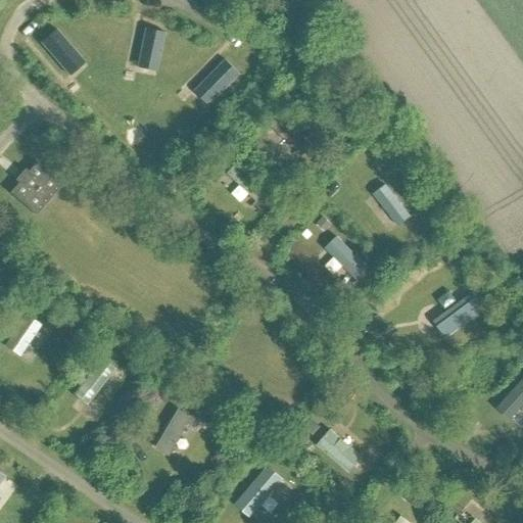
[(68,74),(85,60),(56,27),(41,40),(68,74)]
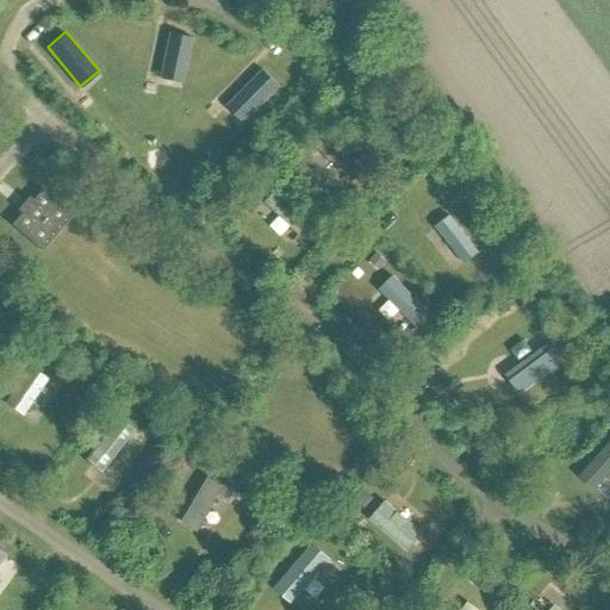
[(193,36),(168,31),(159,78),(182,81),(193,36)]
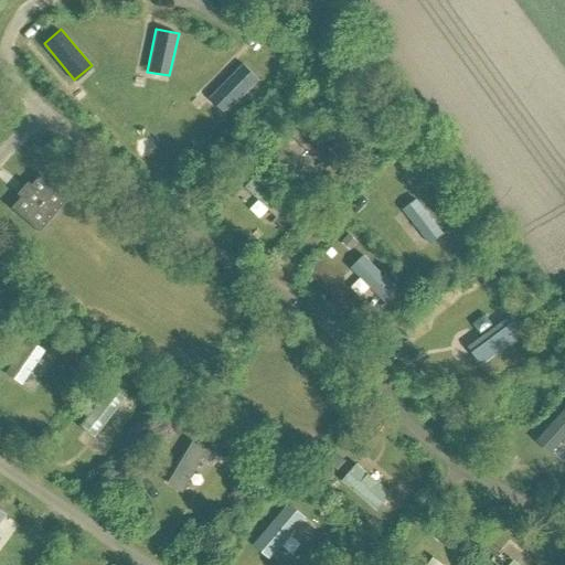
[(260,78),(245,62),(210,97),(226,113),(260,78)]
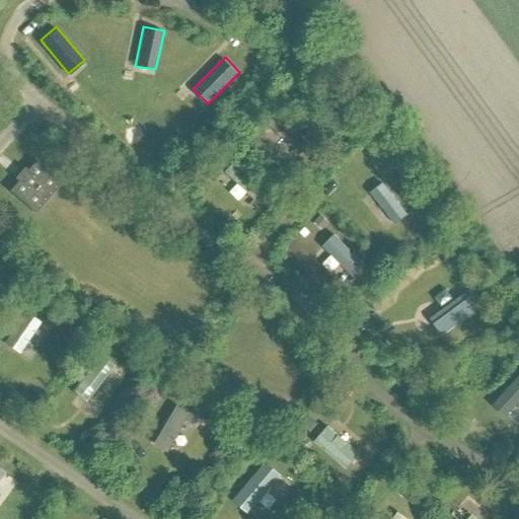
[(306,137),(278,112),(268,123),(296,148),(306,137)]
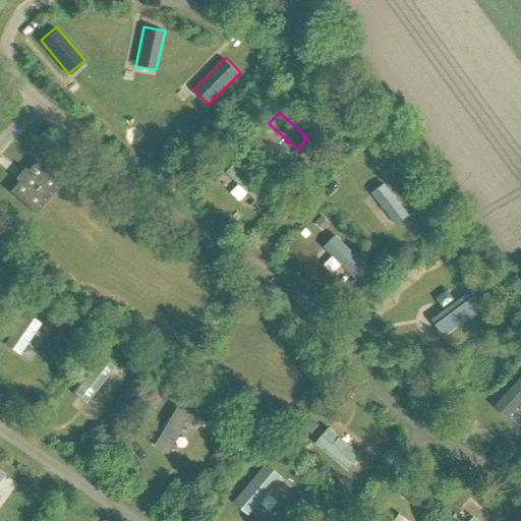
[(9,190),(36,214),(63,181),(37,159),(29,168),(25,165),(14,176),(18,179),(9,190)]
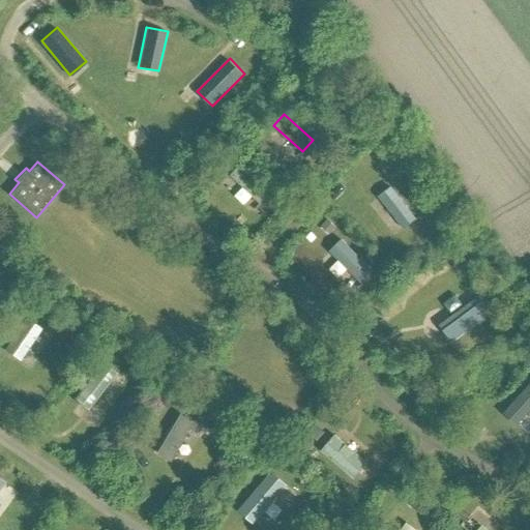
[(243,162),(230,174),(261,204),(273,192),(243,162)]
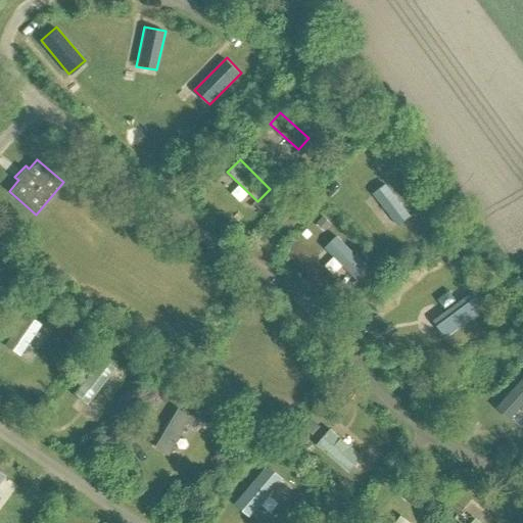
[(386,183),(373,193),(399,226),(413,216),(386,183)]
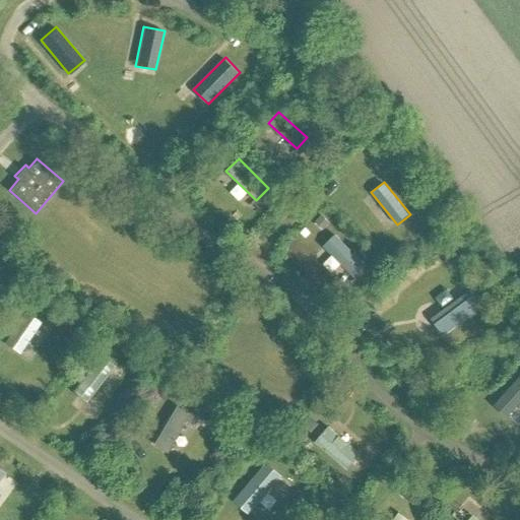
[(316,220),(324,229),(330,222),(322,214),(316,220)]
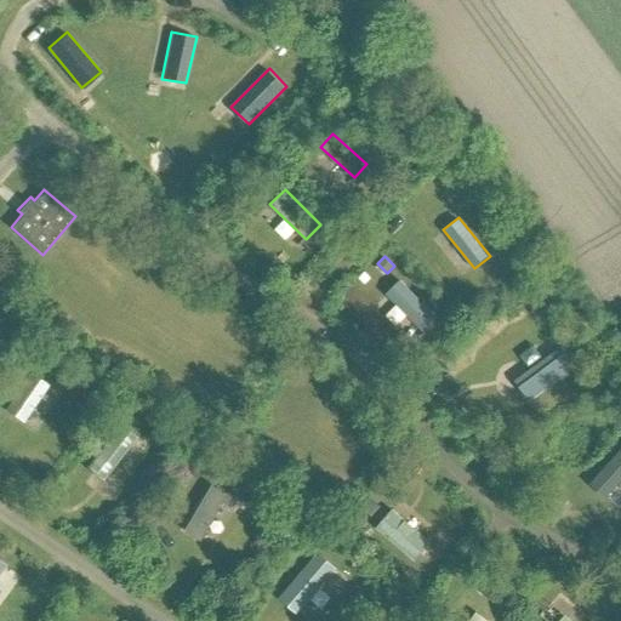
[(439,319),(402,279),(387,292),(425,332),(439,319)]
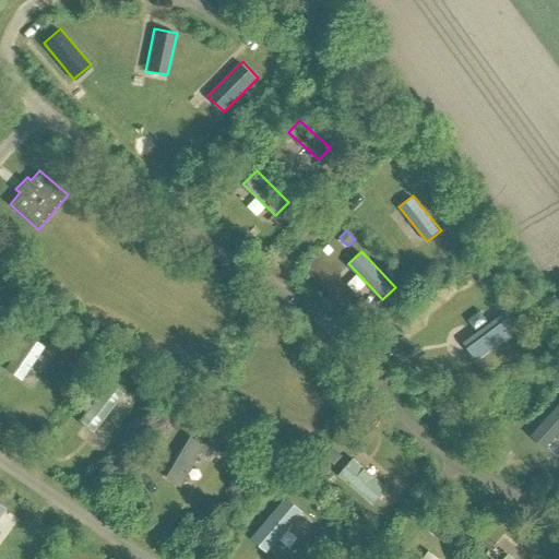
[(479,277),(489,289),(499,281),(489,269),(479,277)]
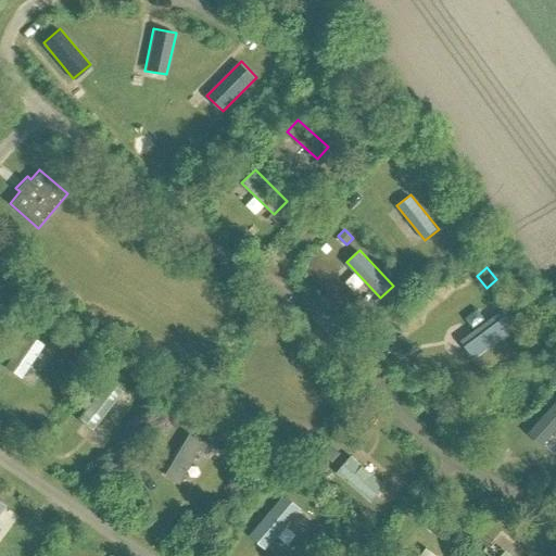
[(516,328),(502,310),(462,339),(476,357),(516,328)]
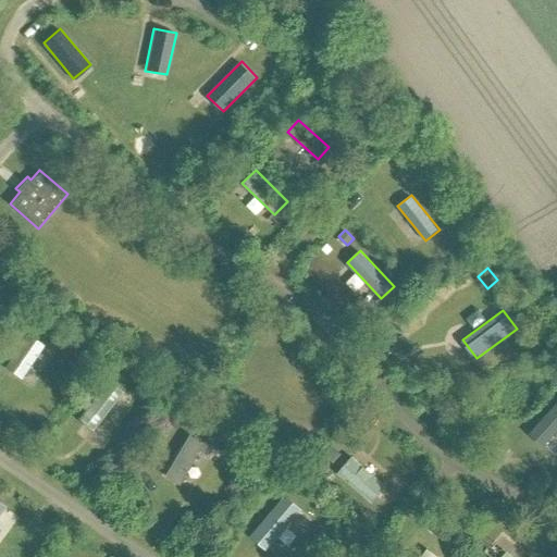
[(44,344),(26,333),(3,367),(21,379),(44,344)]
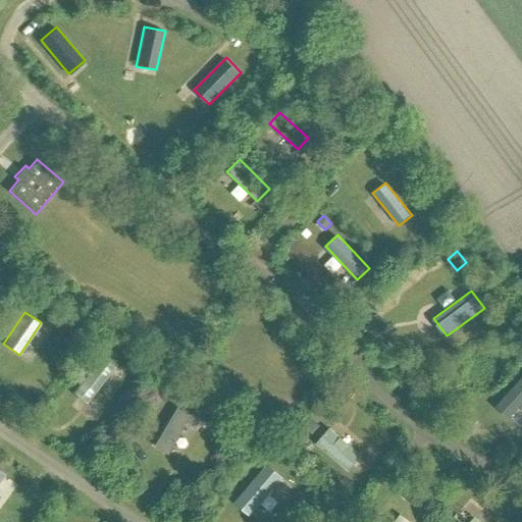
[(70,323),(59,329),(66,341),(76,334),(70,323)]
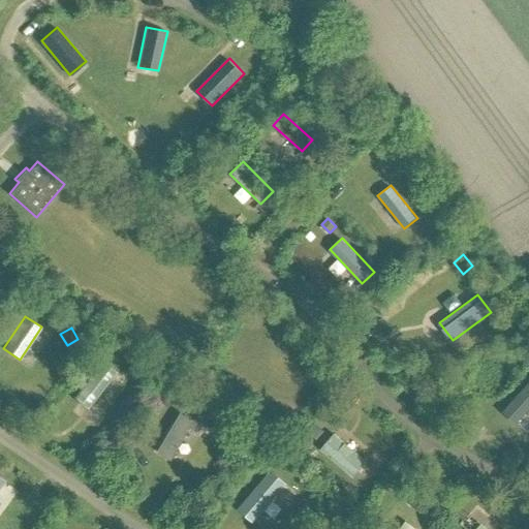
[(116,371),(101,360),(72,397),(87,408),(116,371)]
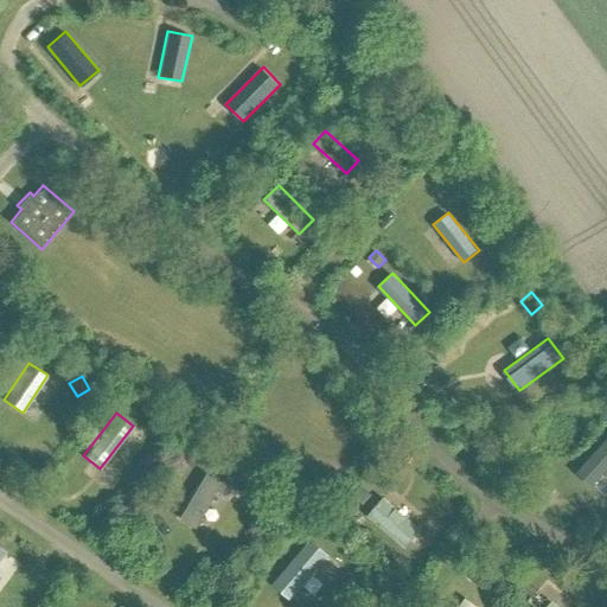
[(158,416),(147,422),(154,435),(165,429),(158,416)]
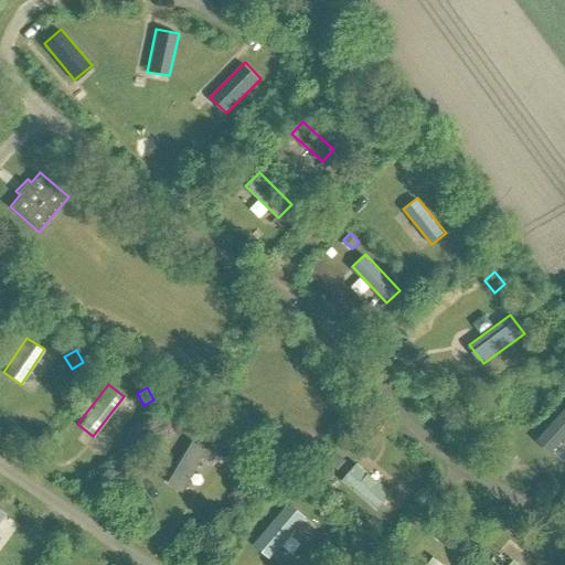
[(564,437),(564,406),(535,438),(551,452),(564,437)]
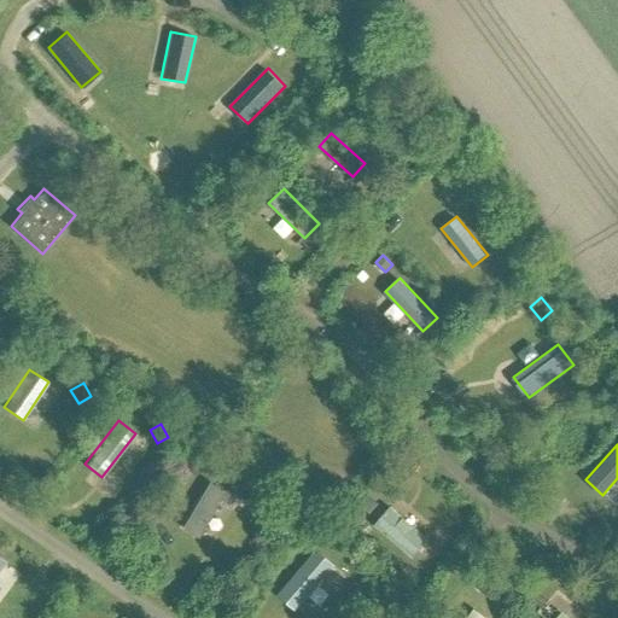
[(228,490),(210,481),(182,530),(200,538),(228,490)]
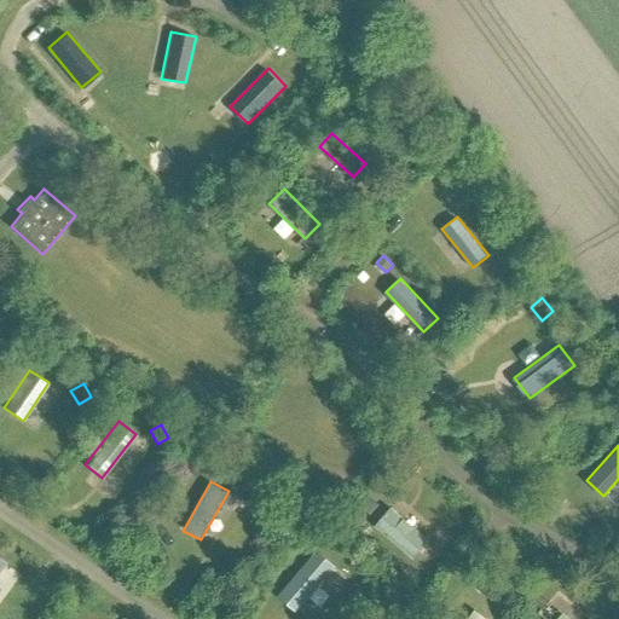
[(363,507),(371,514),(381,503),(372,496),(363,507)]
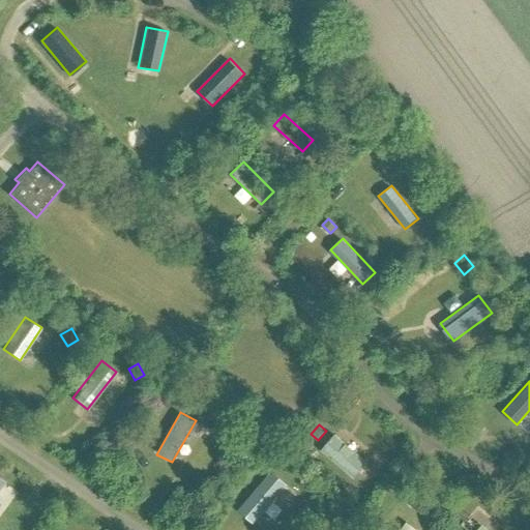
[(370,462),(336,433),(321,450),(354,479),(370,462)]
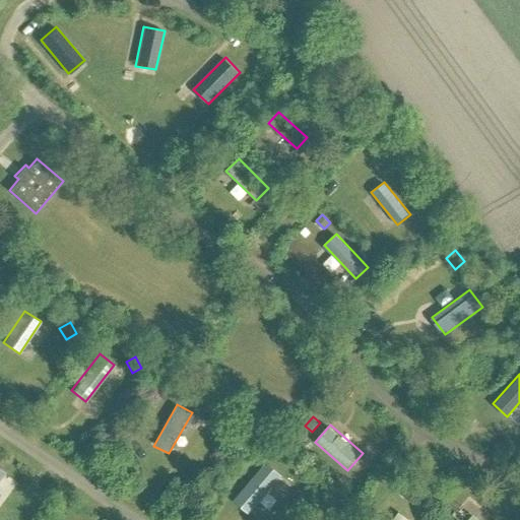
[(211,426),(207,435),(218,440),(222,431),(211,426)]
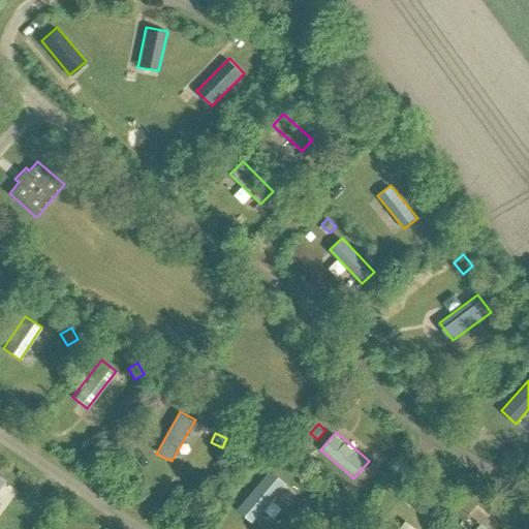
[(288,484),(271,469),(237,508),(254,524),(288,484)]
